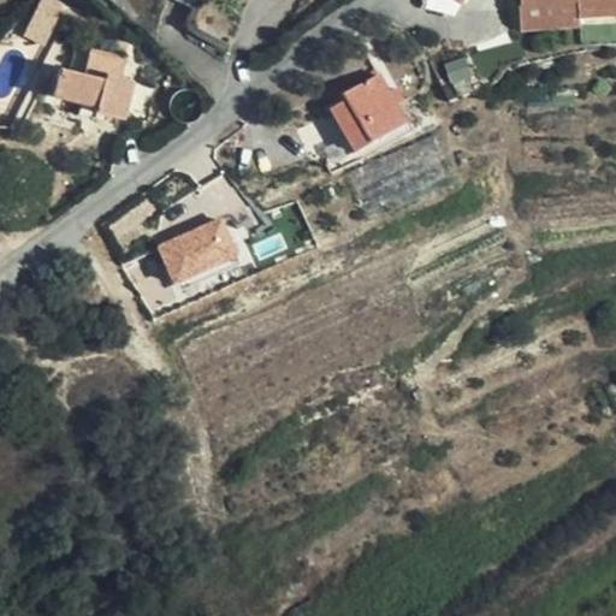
[(46,42),(65,6),(53,0),(41,0),(25,31),(46,42)]
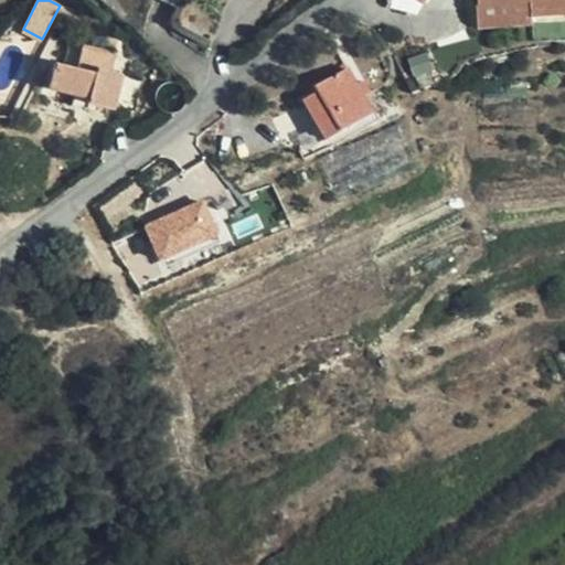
[(146,0),(146,1),(176,14),(180,0),(146,0)]
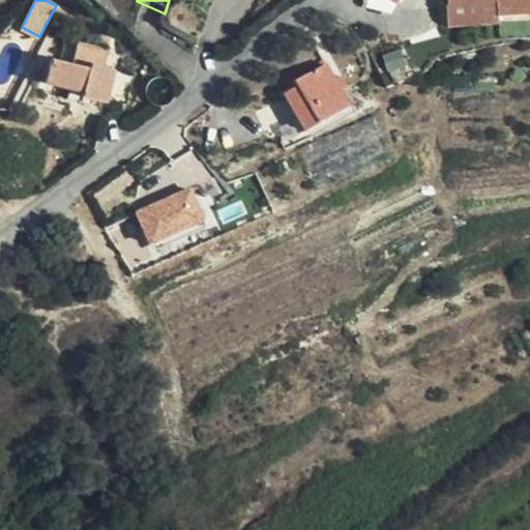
[(375,0),(374,4),(395,13),(401,0),(375,0)]
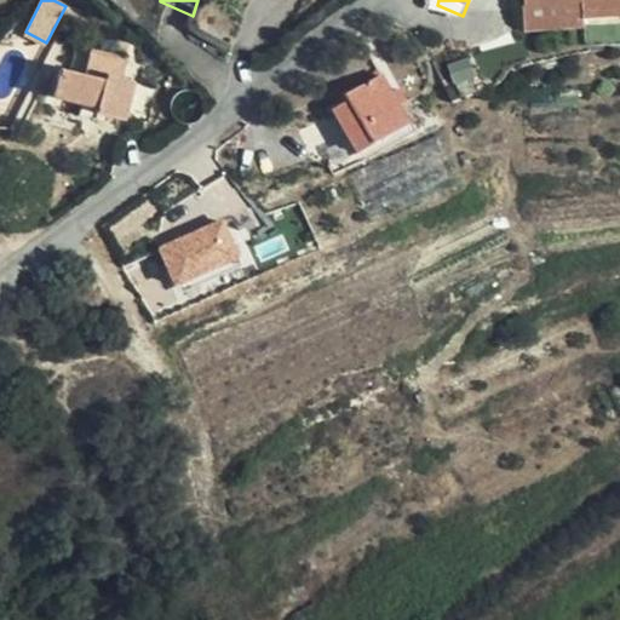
[(619,0),(524,0),(526,5),(563,5),(585,5),(586,19),(619,18),(619,0)]
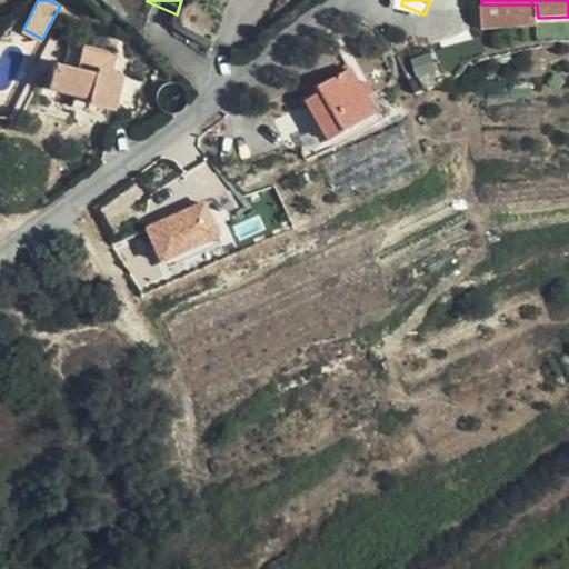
[(517,5),(482,5),(482,20),(517,19),(517,5)]
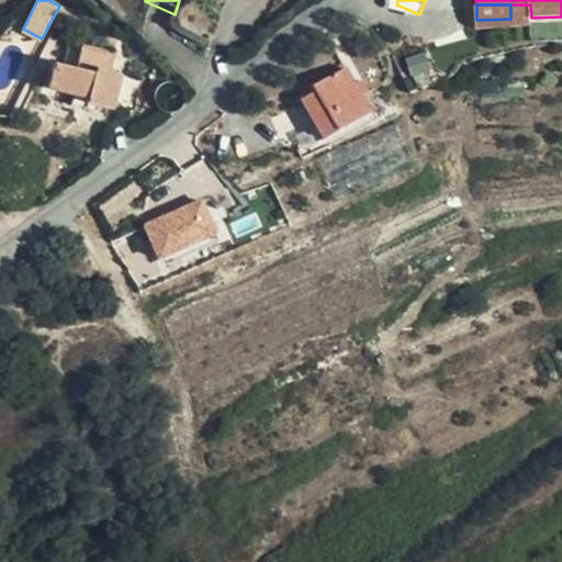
[(112,115),(121,75),(107,72),(110,54),(76,47),(70,70),(45,67),(40,96),(80,102),(79,110),(112,115)]
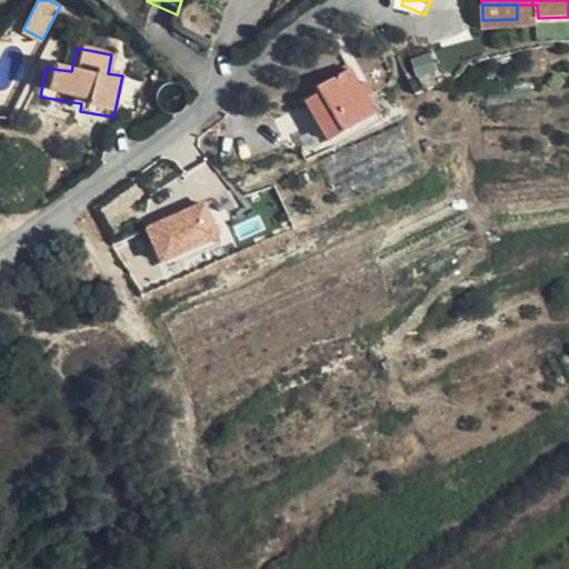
[(372,117),(345,73),(305,99),(332,143),(372,117)]
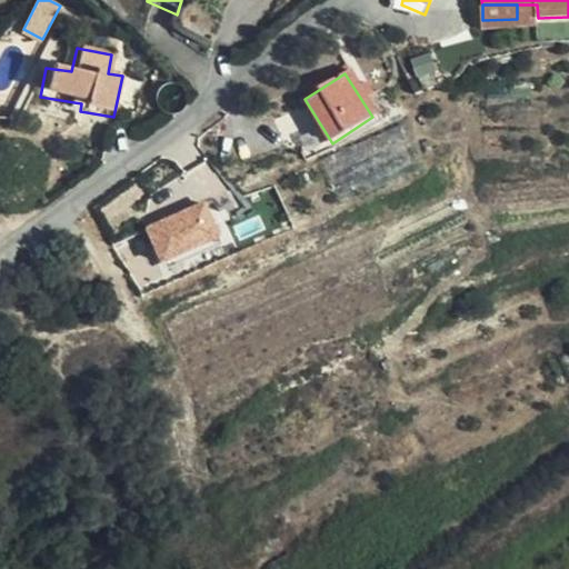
[(209,198),(147,226),(163,263),(226,235),(209,198)]
